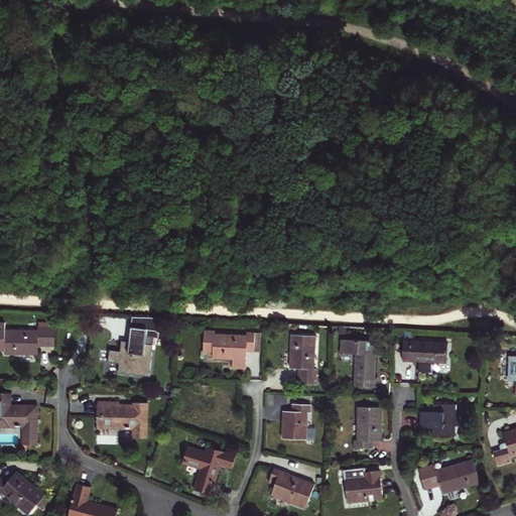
[(38,330),(5,330),(5,321),(0,320),(0,349),(5,350),(5,353),(38,354),(38,346),(38,341),(46,341),(46,327),(38,327),(38,330)]
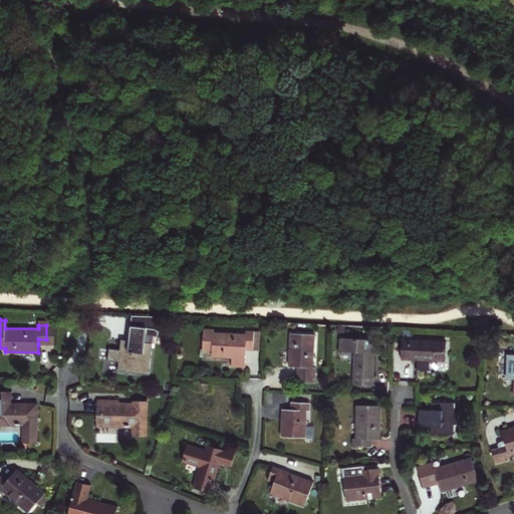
[(46,339),(45,344),(56,344),(55,321),(46,321),(46,325),(46,339)]
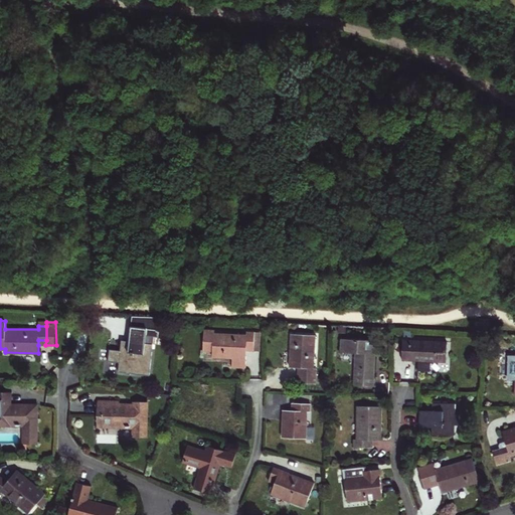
[(158,336),(159,328),(132,325),(129,340),(122,339),(121,349),(110,348),(108,360),(123,362),(122,371),(150,374),(153,343),(146,342),(147,334),(158,336)]
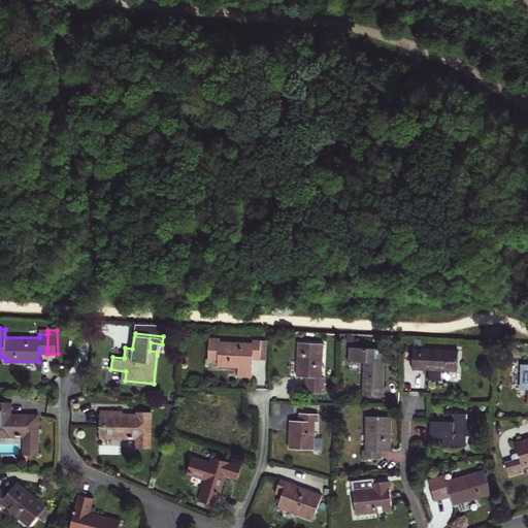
[(252,376),(253,358),(253,353),(261,354),(261,339),(254,339),(253,342),(220,340),(220,337),(209,337),(208,358),(218,358),(218,364),(240,365),(240,375),(252,376)]
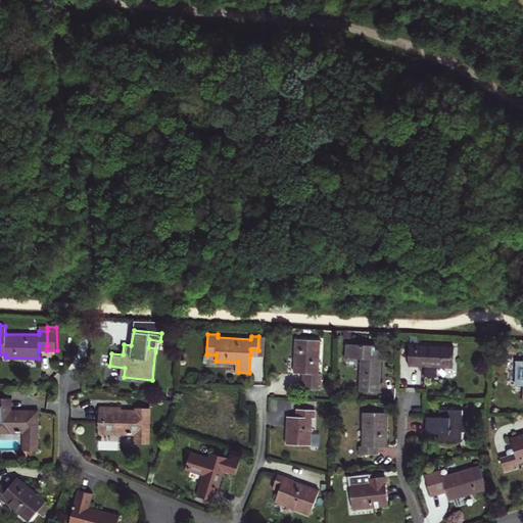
[(320,339),(296,338),(294,372),(303,372),(308,372),(308,379),(303,379),(303,387),(321,388),(322,373),(319,373),(320,339)]
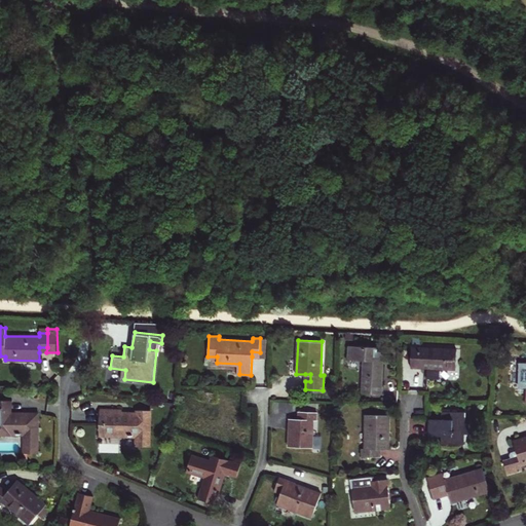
[(384,346),(349,344),(349,361),(363,361),(362,393),(382,395),(383,364),(380,363),(380,360),(383,360),(384,346)]
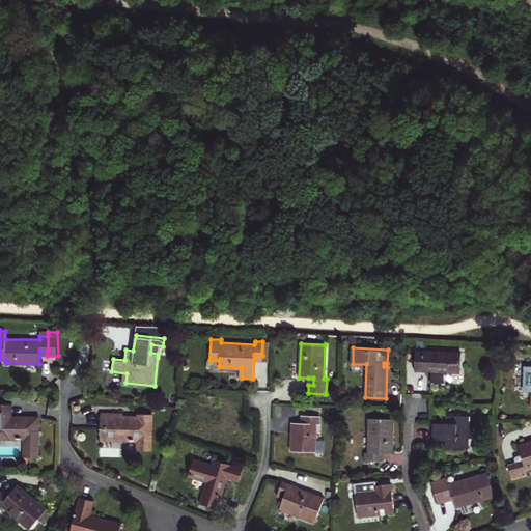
[(460,351),(416,348),(415,369),(431,370),(431,381),(444,382),(444,370),(459,371),(460,351)]
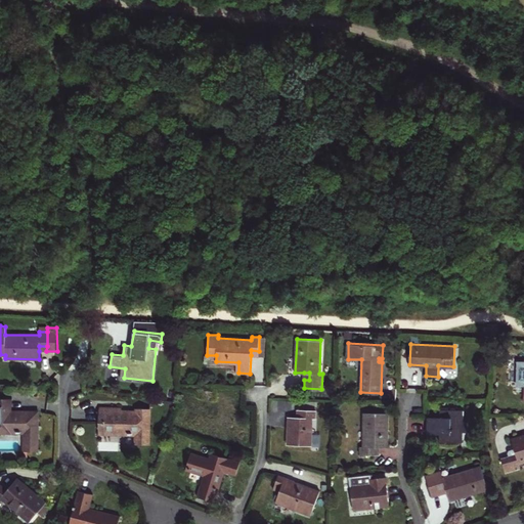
[(9,411),(9,398),(0,397),(0,436),(9,436),(9,434),(24,434),(24,451),(38,451),(38,410),(24,410),(24,411),(9,411)]
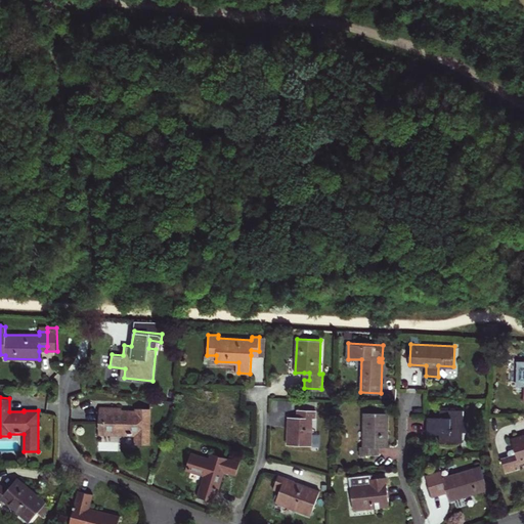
[(122,407),(99,406),(98,422),(98,433),(107,434),(107,431),(135,432),(135,444),(148,444),(149,407),(136,407),(136,409),(128,409),(128,413),(122,413),(122,407)]
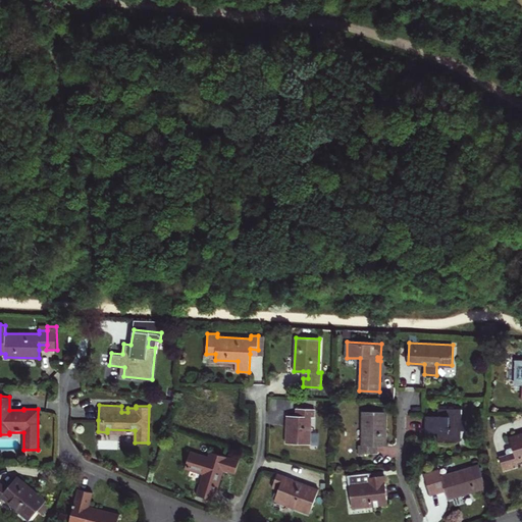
[(463,408),(438,407),(438,415),(442,415),(441,423),(426,423),(425,431),(437,431),(437,439),(462,439),(462,429),(466,429),(467,419),(463,419),(463,408)]
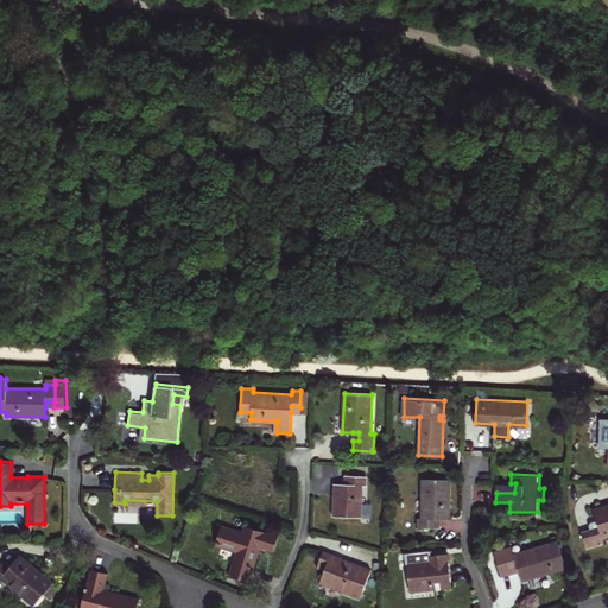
[(367,475),(350,475),(350,483),(344,483),(335,483),(333,515),(361,517),(362,485),(367,485),(367,475)]
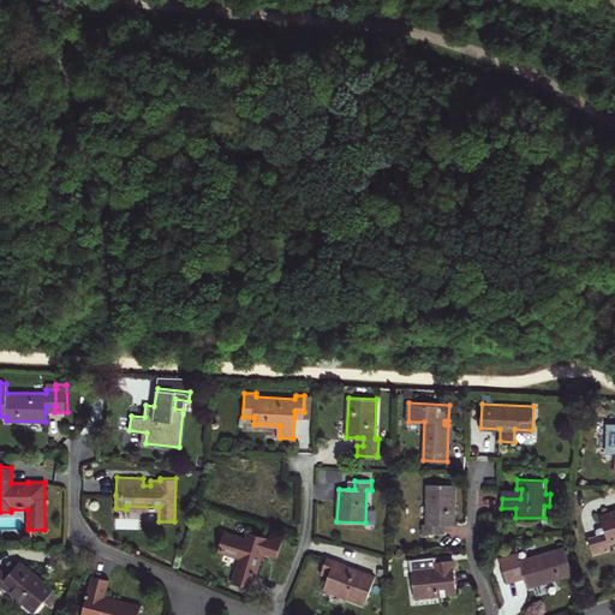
[(423,532),(437,533),(439,524),(445,524),(455,524),(455,485),(428,484),(427,523),(423,523),(423,532)]
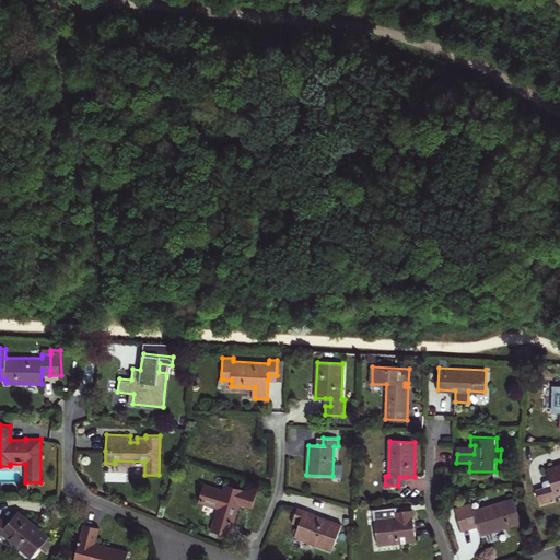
[(457,445),(457,454),(474,454),(475,445),(470,445),(457,445)]
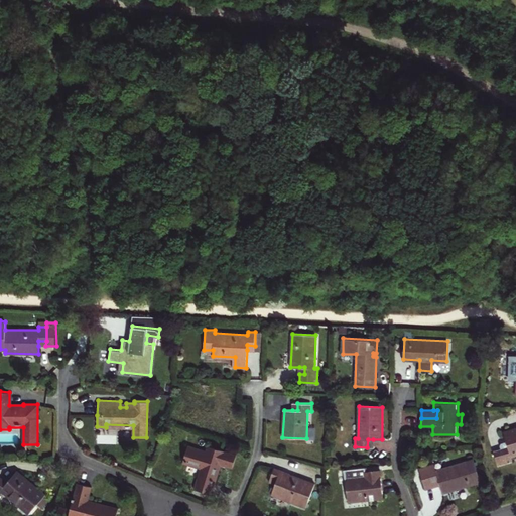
[(515,454),(515,427),(504,431),(508,445),(494,450),(499,465),(513,460),(511,456),(515,454)]
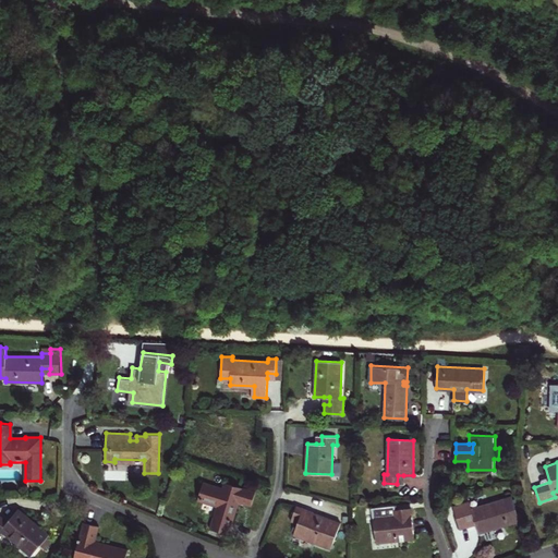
[(223,488),(203,483),(197,498),(219,505),(211,529),(227,533),(237,501),(252,506),(256,492),(226,482),(223,488)]
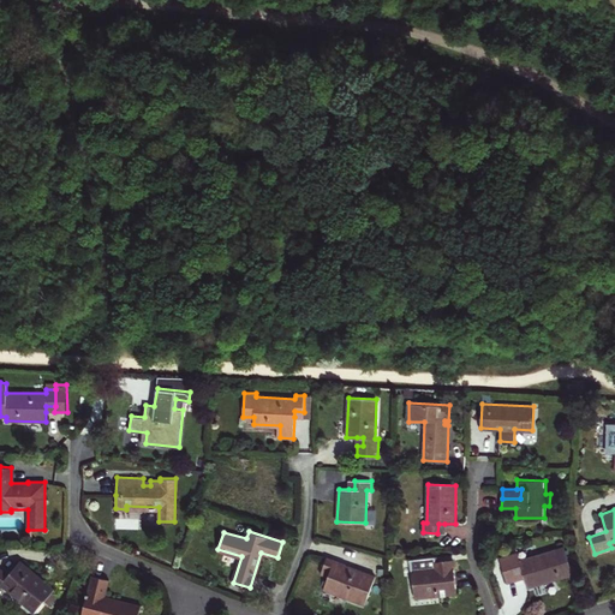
[(518,556),(509,559),(513,572),(521,569),(525,578),(527,586),(573,573),(565,547),(519,560),(518,556)]
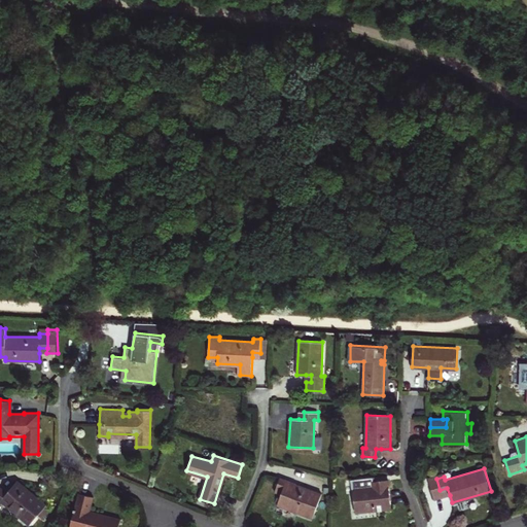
[(372,477),(352,479),(356,512),(391,506),(388,479),(373,481),(372,477)]
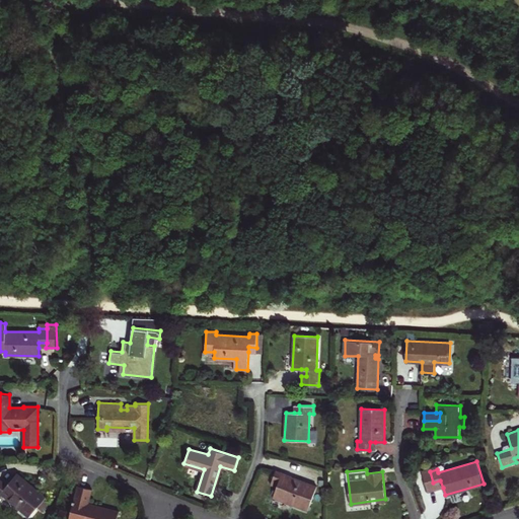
[(317,486),(276,470),(272,483),(278,486),(274,497),(308,509),(317,486)]
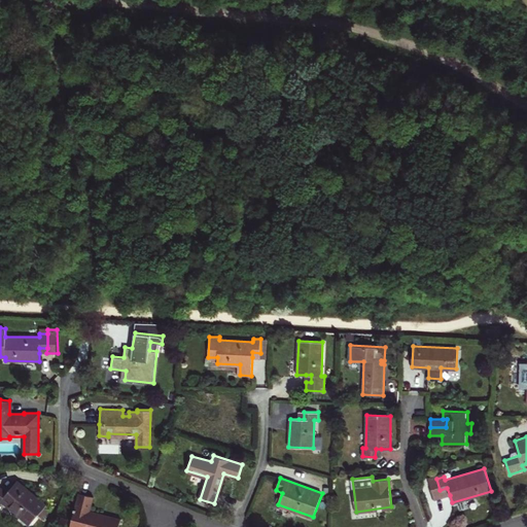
[(30,525),(46,504),(16,480),(6,492),(0,487),(0,500),(30,525)]
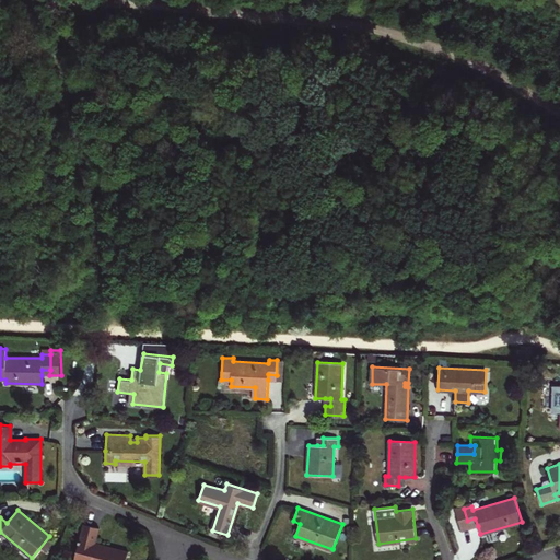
[(469,528),(478,526),(475,518),(467,521),(469,528)]
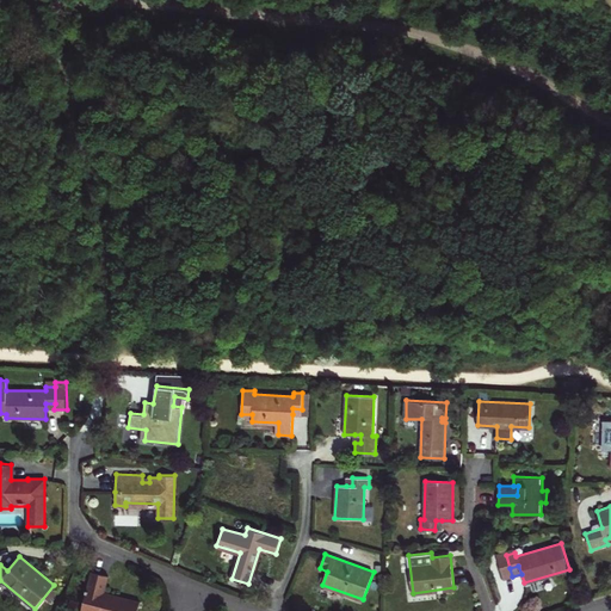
[(104,593),(109,575),(91,572),(80,610),(137,610),(140,602),(104,593)]
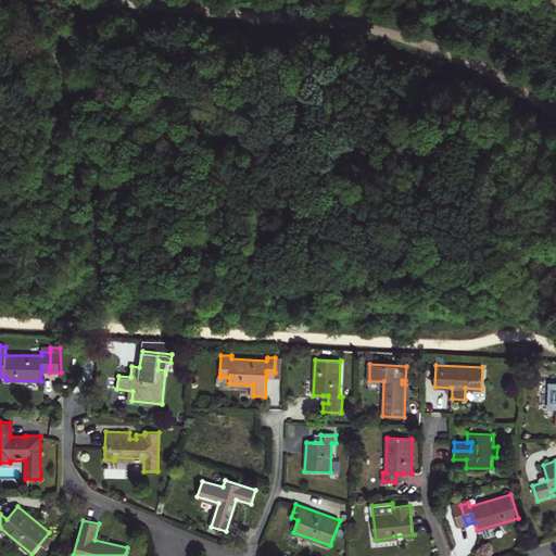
All buildings are outlined.
